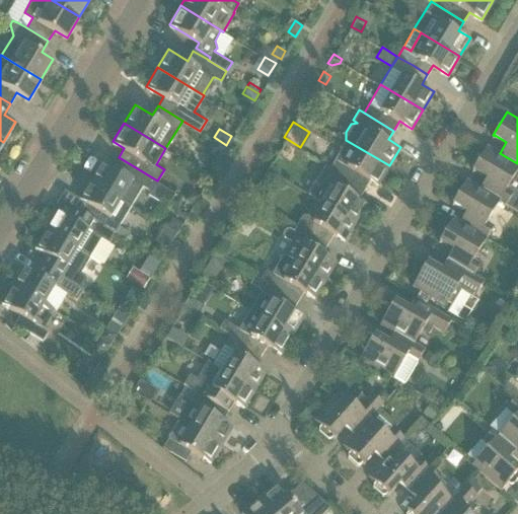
[(377,184),(389,165),(346,140),(330,168),(362,188),(368,177),(377,184)]
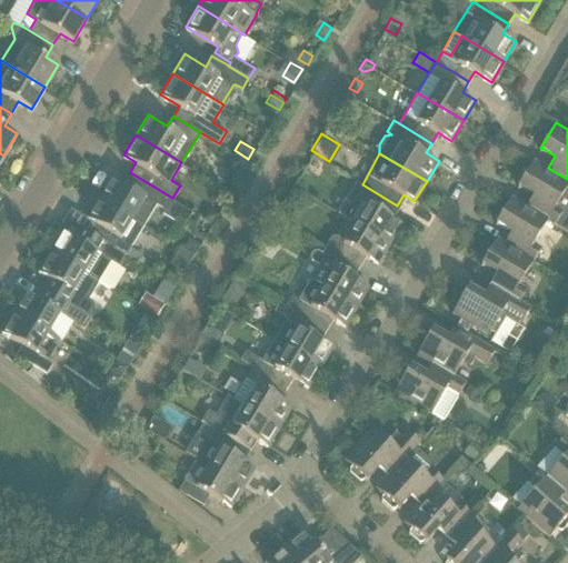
[(534,159),(518,184),(519,186),(519,184),(534,192),(526,204),(530,205),(530,207),(548,217),(547,218),(555,222),(567,229),(567,179),(548,168),(534,159)]
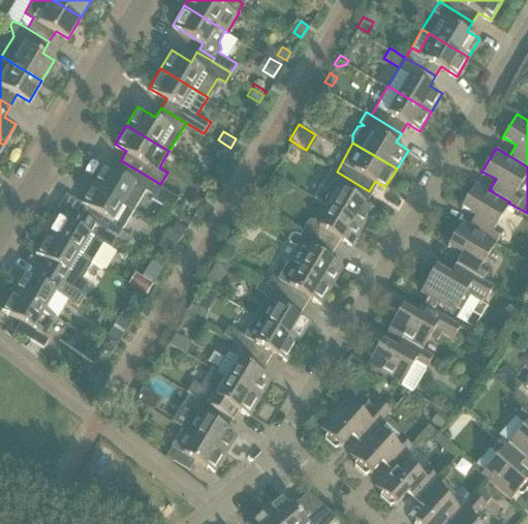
[(121,160),(115,170),(103,163),(92,182),(124,202),(134,208),(146,188),(153,193),(151,196),(172,209),(179,195),(160,184),(121,160)]
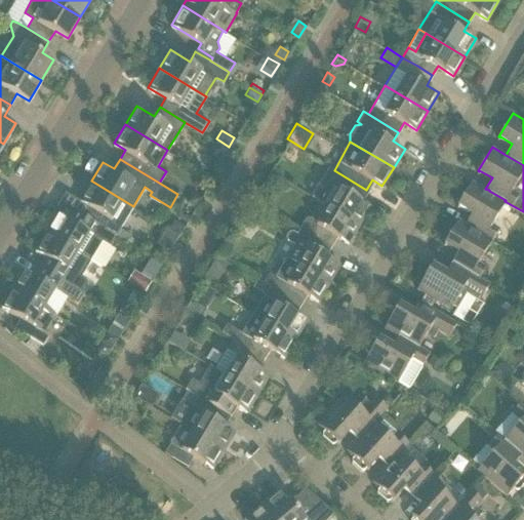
[(328,204),(360,224),(371,205),(361,199),(366,190),(334,170),(328,166),(312,195),(328,204)]
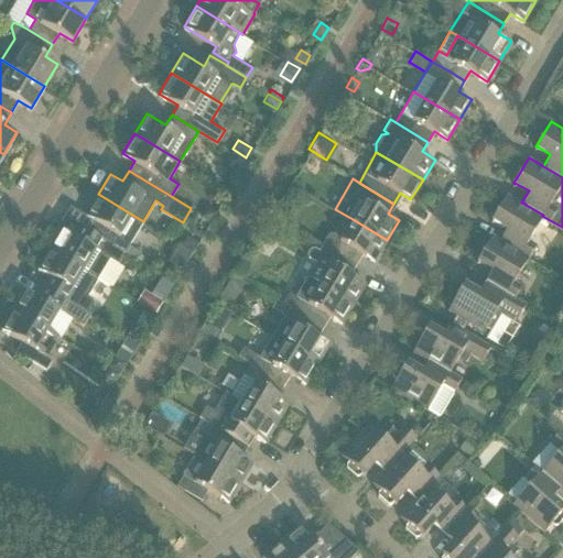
[(130,243),(133,236),(143,221),(98,194),(86,214),(79,223),(125,251),(126,251),(130,243)]
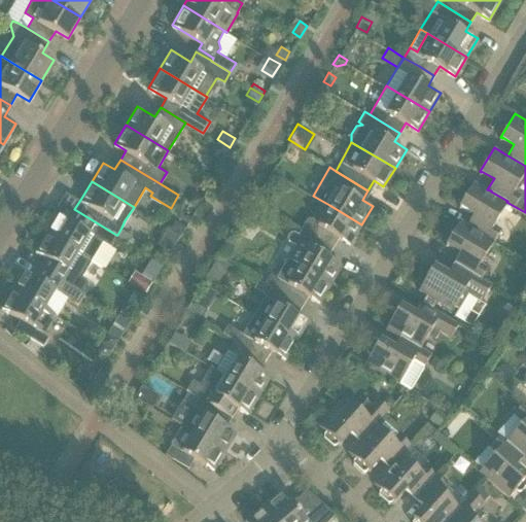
[(494,223),(506,202),(507,201),(491,192),(491,190),(487,189),(474,181),(459,205),(460,206),(461,205),(474,212),(467,223),(466,223),(494,239),(501,228),(494,223)]
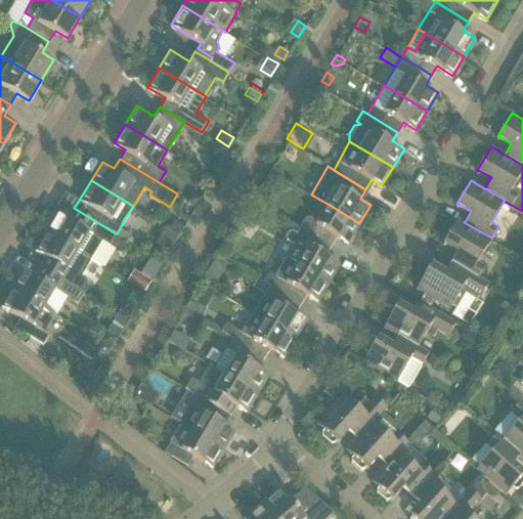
[(261,204),(267,195),(259,189),(254,199),(261,204)]
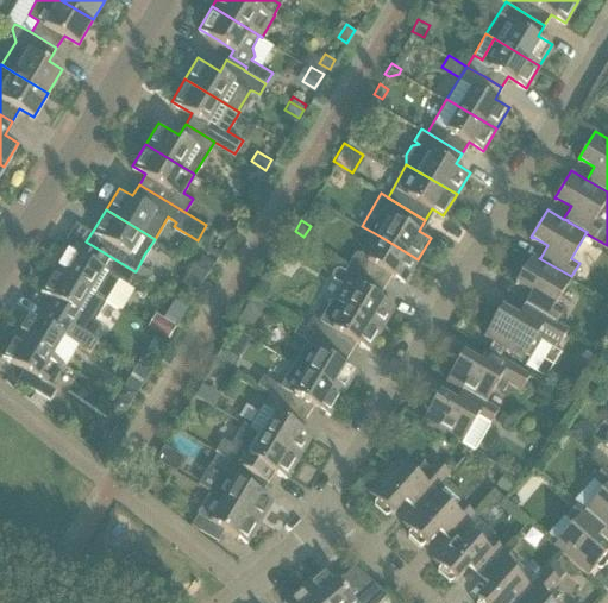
[(225,221),(218,232),(227,238),(233,227),(225,221)]
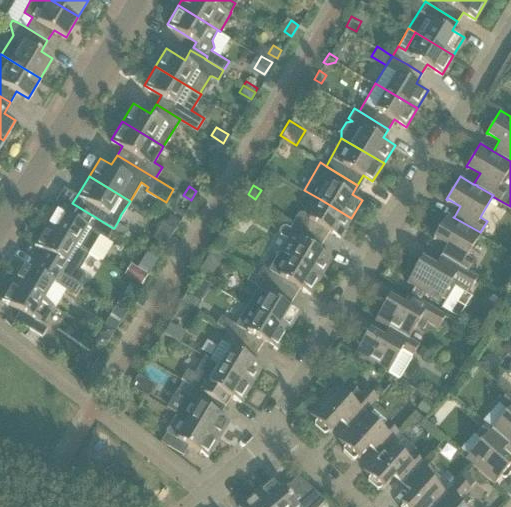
[(340,236),(351,218),(320,199),(313,211),(298,211),(293,220),(324,239),(329,230),(340,236)]
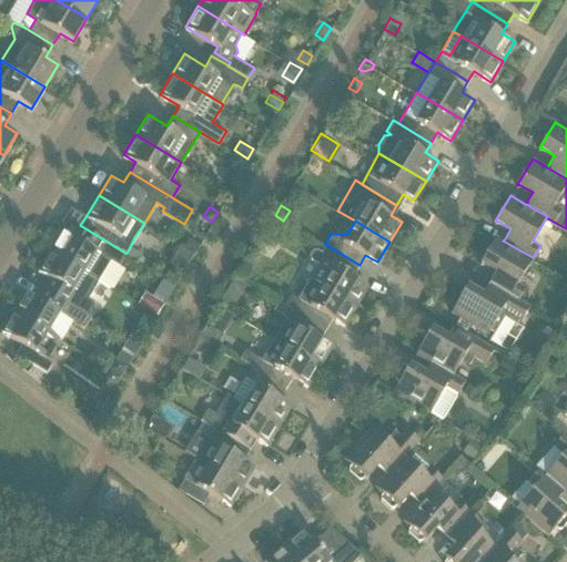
[(125,253),(80,225),(74,236),(62,228),(50,249),(99,278),(111,258),(119,264),(125,253)]
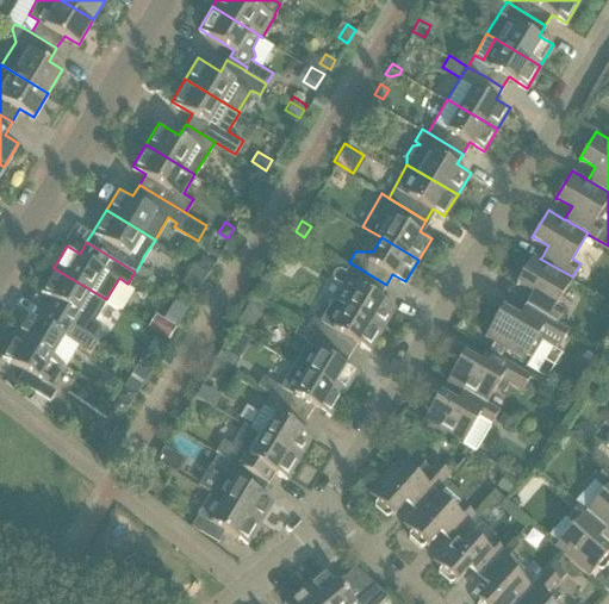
[(202,254),(196,263),(207,271),(213,260),(202,254)]
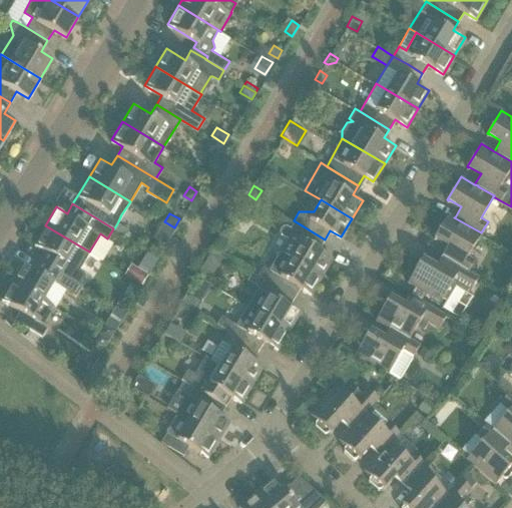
[(468,255),(481,232),(454,217),(455,217),(448,213),(434,236),(435,237),(436,236),(448,244),(442,255),(468,271),(468,270),(475,259),(468,255)]
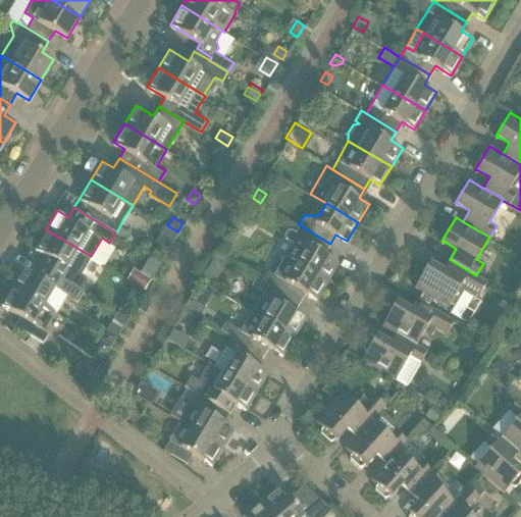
[(168,247),(177,231),(167,225),(164,224),(155,240),(168,247)]
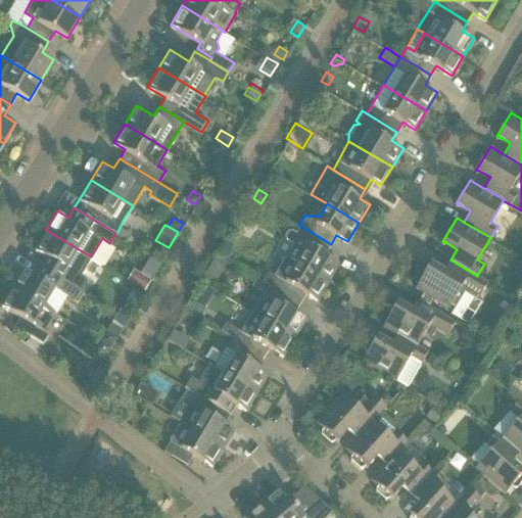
[(331,244),(299,225),(295,231),(292,229),(288,230),(285,234),(286,239),(293,243),(286,255),(328,281),(339,262),(325,253),(331,244)]
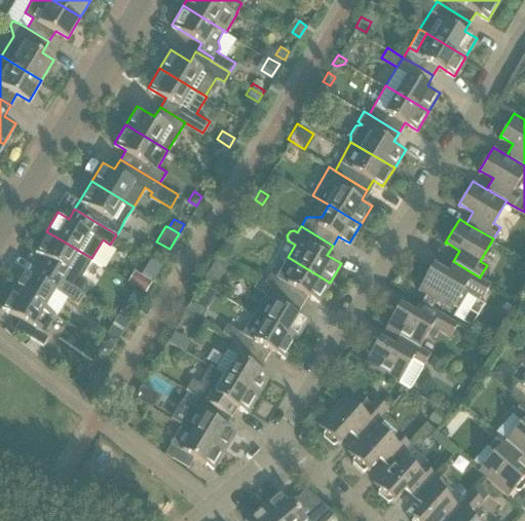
[(121,227),(117,234),(126,239),(130,232),(121,227)]
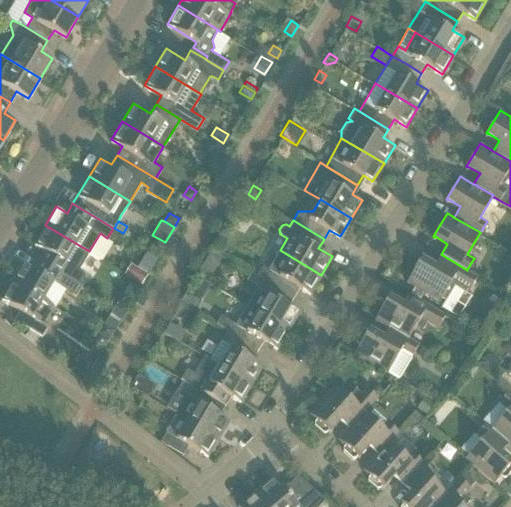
[(83,284),(84,281),(85,277),(85,273),(83,270),(79,267),(89,251),(45,225),(34,243),(45,249),(40,258),(83,284)]
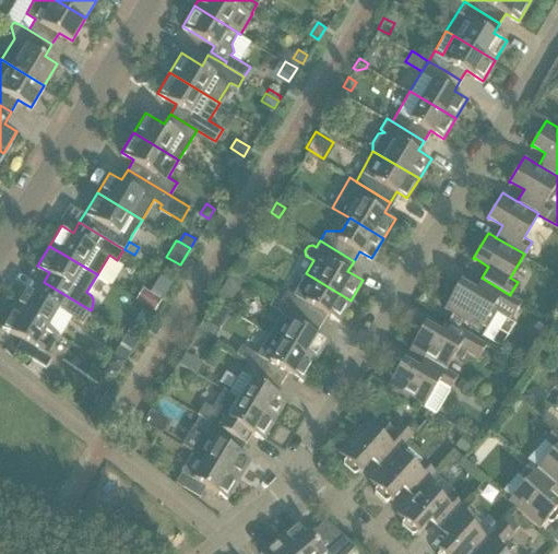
[(109,255),(97,274),(110,282),(121,262),(117,260),(109,255)]
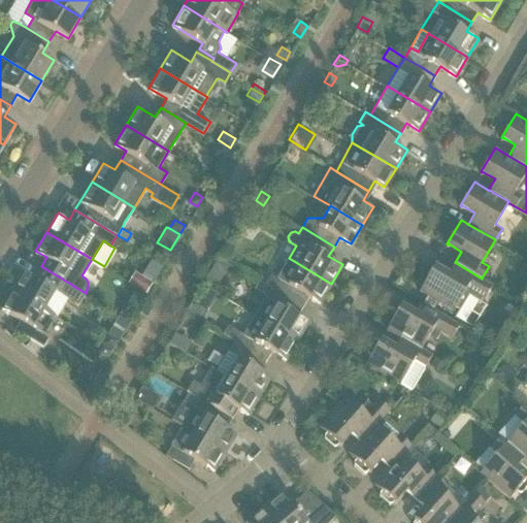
[(152,254),(143,266),(154,272),(162,261),(152,254)]
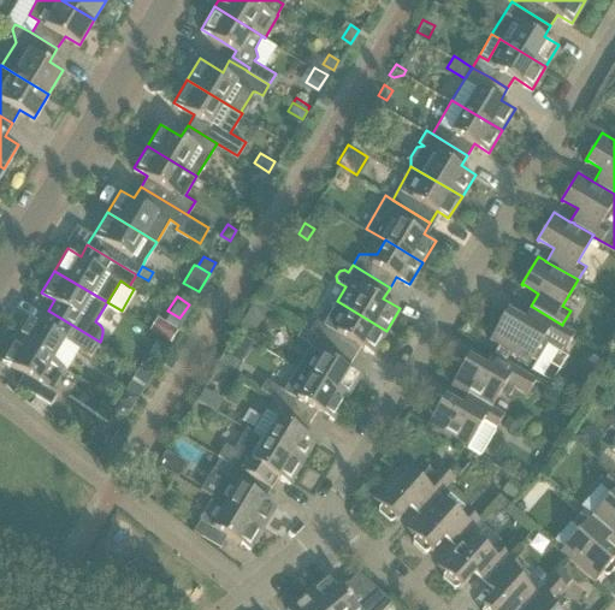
[(256,296),(244,317),(258,324),(270,305),(256,296)]
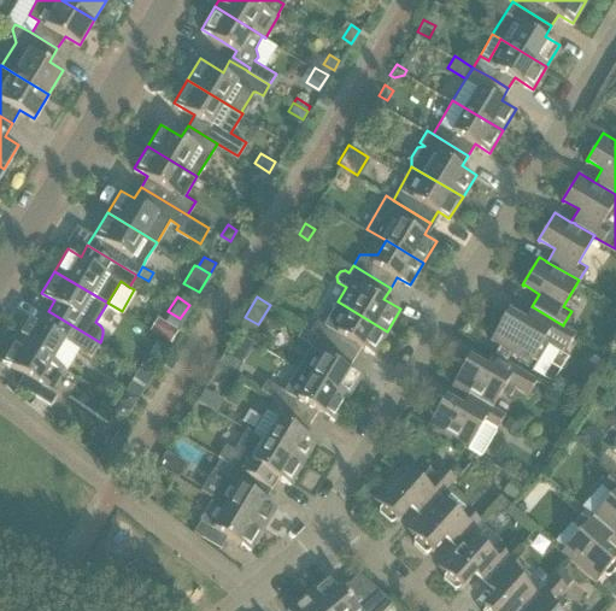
[(374,353),(387,332),(338,301),(324,323),(317,318),(310,330),(317,334),(355,357),(361,346),(374,353)]
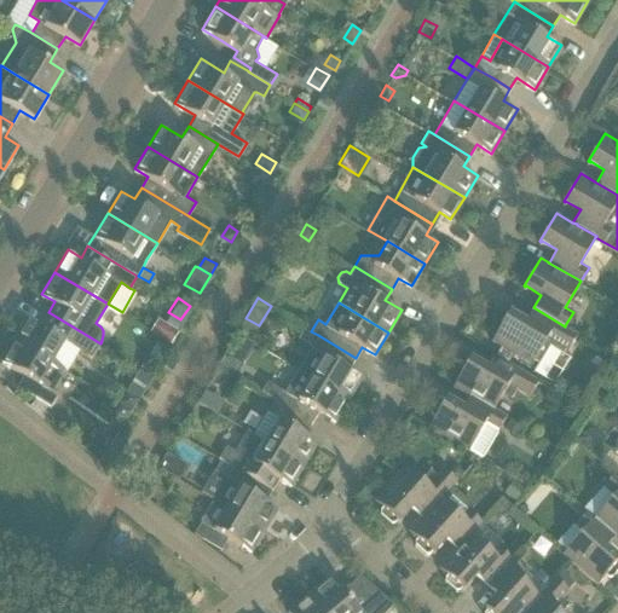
[(509,310),(492,339),(502,343),(513,351),(532,362),(535,358),(539,360),(549,343),(562,351),(566,346),(569,348),(577,334),(577,333),(565,325),(565,327),(533,307),(525,321),(510,311),(509,310)]
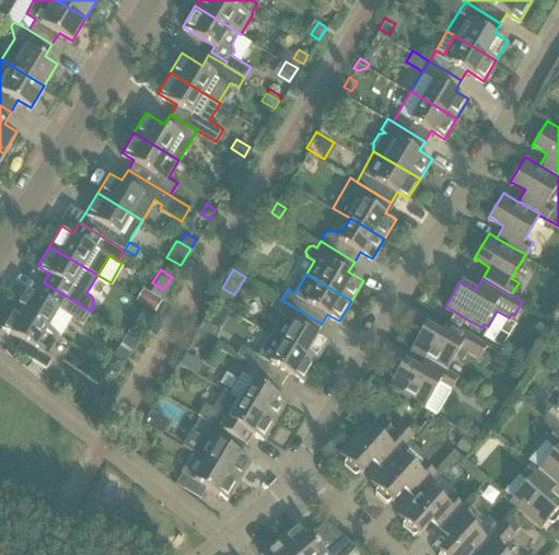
[(91,311),(44,282),(37,292),(25,286),(13,305),(47,326),(59,307),(72,314),(84,321),(91,311)]
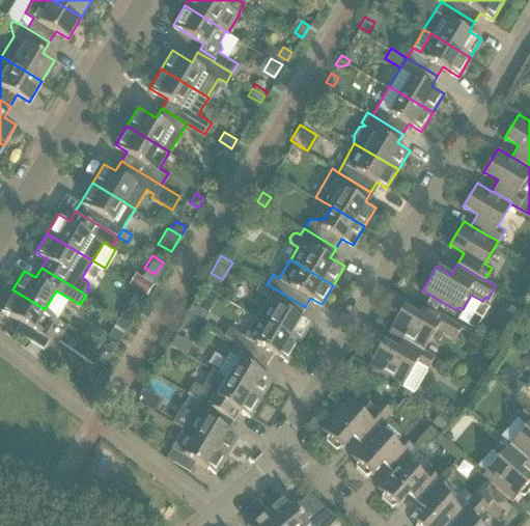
[(136,271),(129,282),(136,287),(146,294),(154,281),(143,276),(136,271)]
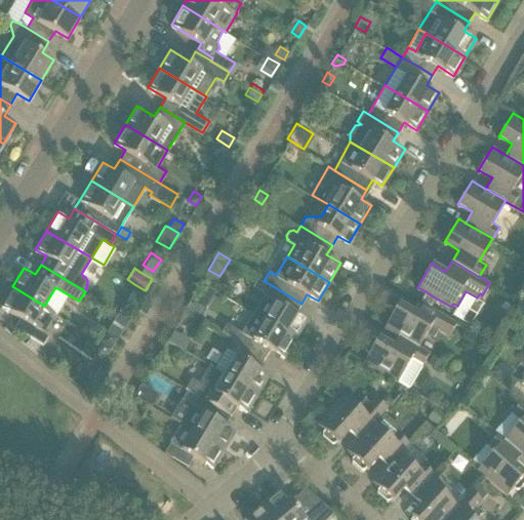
[(208,270),(202,280),(213,287),(219,276),(208,270)]
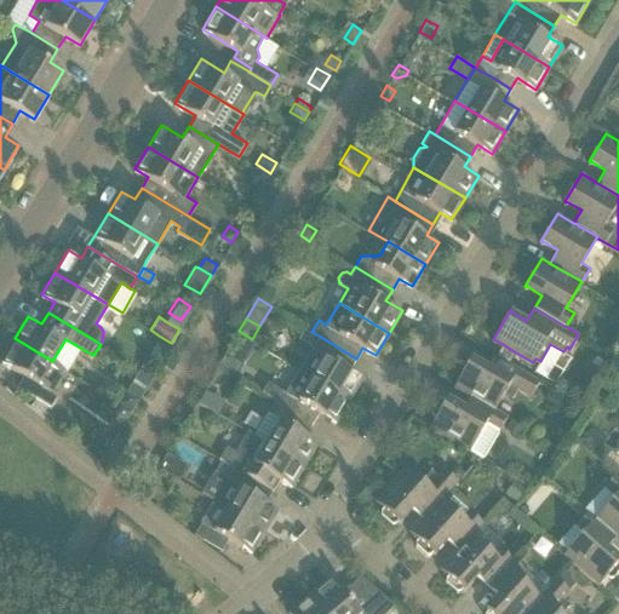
[(313,345),(319,336),(311,332),(302,326),(296,336),(313,345)]
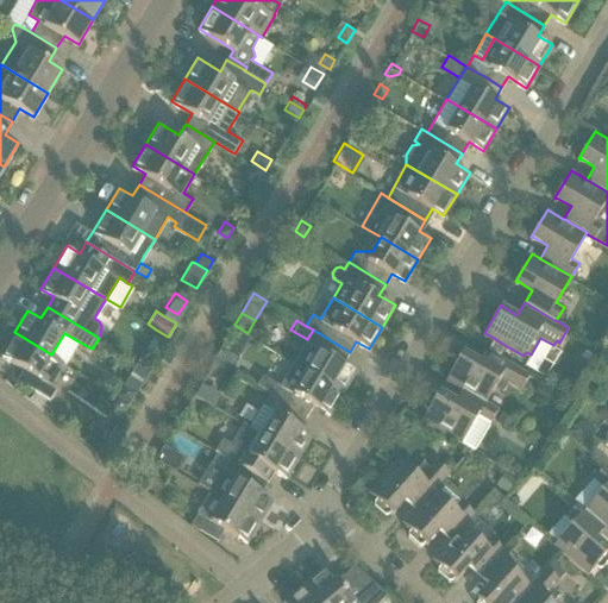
[(344,393),(357,370),(344,363),(350,352),(313,330),(307,339),(294,362),(306,370),(344,393)]
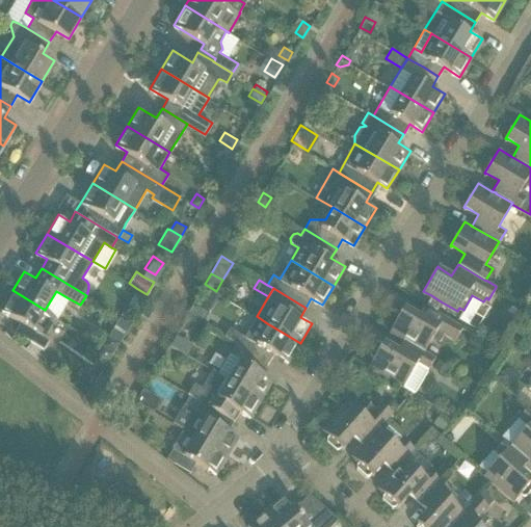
[(12,290),(1,310),(20,320),(37,331),(33,338),(31,341),(44,348),(50,338),(46,336),(57,317),(45,310),(12,290)]
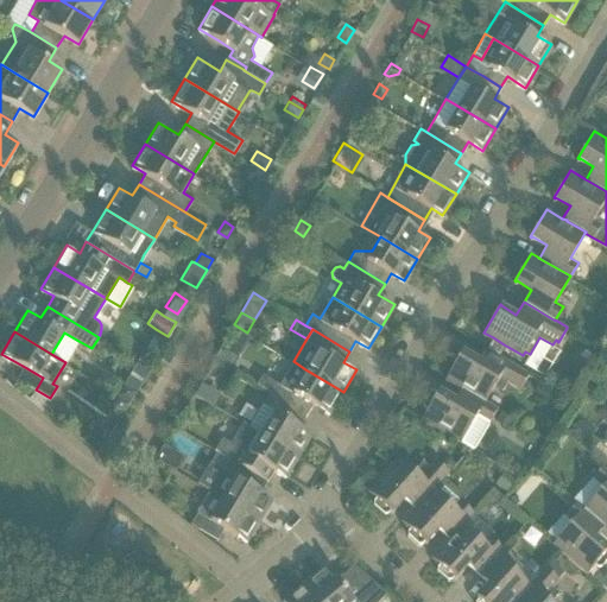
[(51,354),(65,362),(78,341),(64,333),(51,354)]
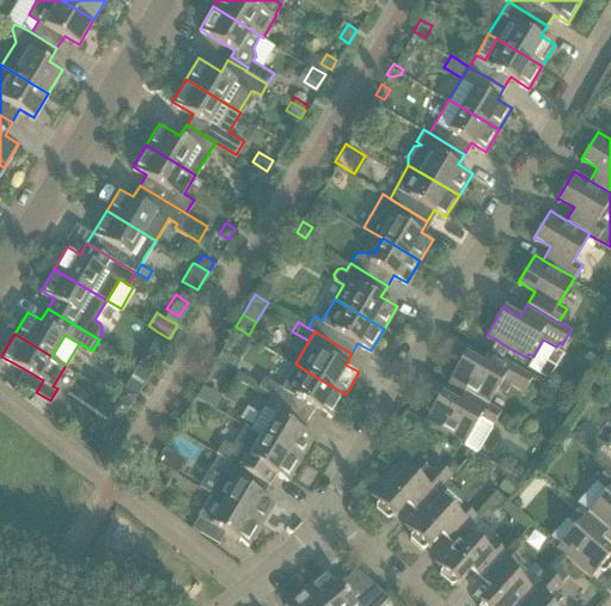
[(508,361),(488,348),(480,361),(465,352),(448,380),(464,390),(468,392),(469,392),(488,403),(488,402),(499,385),(507,390),(512,383),(524,390),(532,375),(508,361)]
